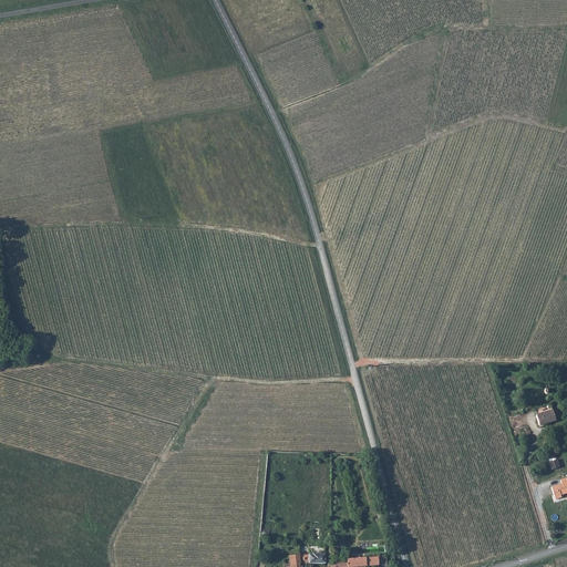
[(555,420),(552,409),(534,415),(538,425),(555,420)]
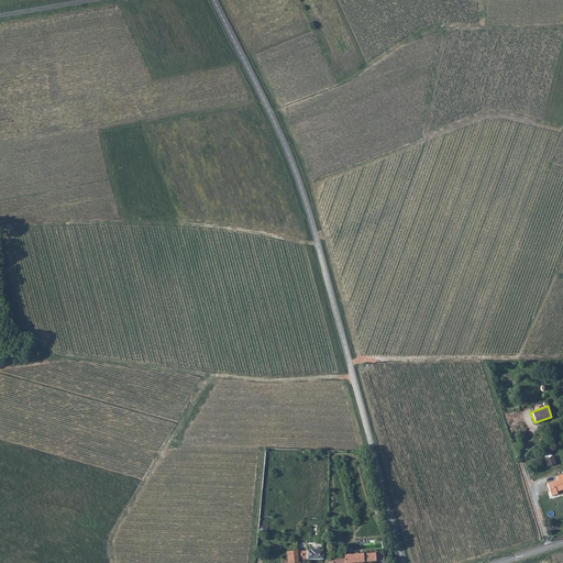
[(556,464),(554,456),(545,459),(548,466),(556,464)]
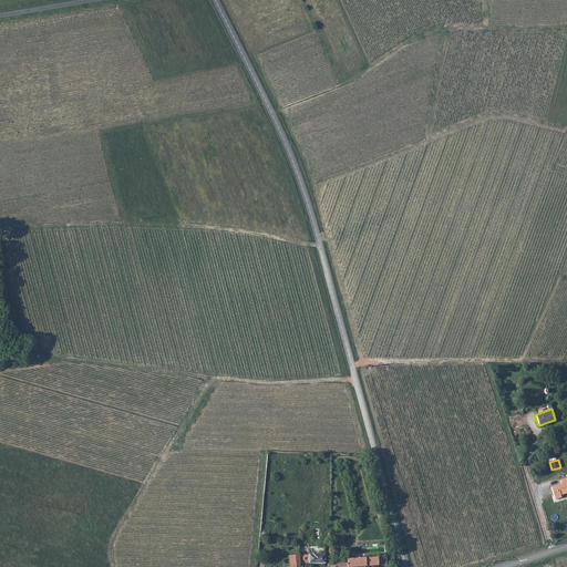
[(556,501),(562,498),(562,496),(566,493),(566,478),(562,481),(563,484),(552,487),(556,501)]
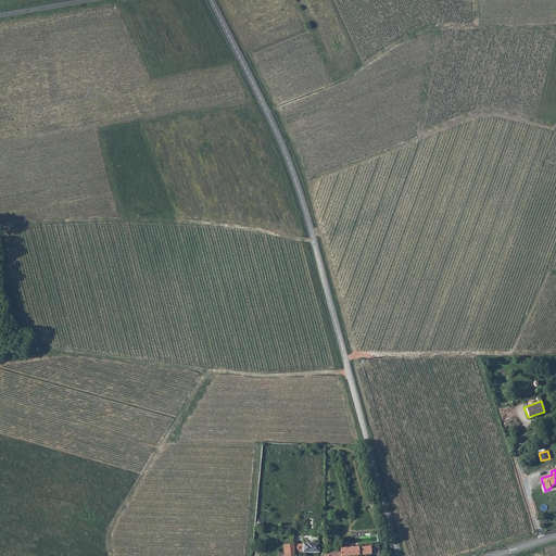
[(291,543),(285,544),(286,554),(282,555),(281,555),(295,555),(297,554),(293,554),(293,552),(319,552),(319,551),(319,543),(312,542),(302,543),(293,543),(291,543)]
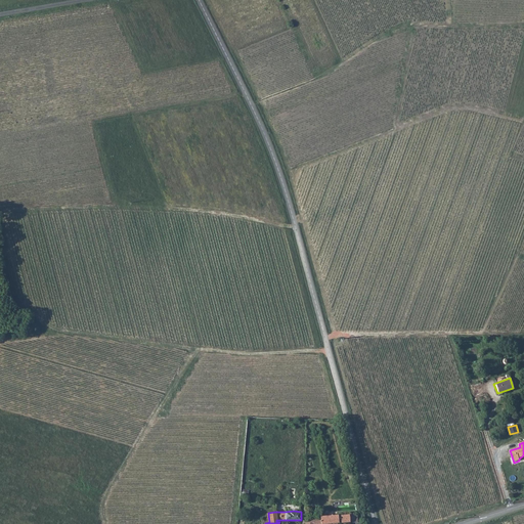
[(303,518),(303,519),(303,523),(306,523),(316,523),(340,522),(339,515),(307,517),(303,518)]
